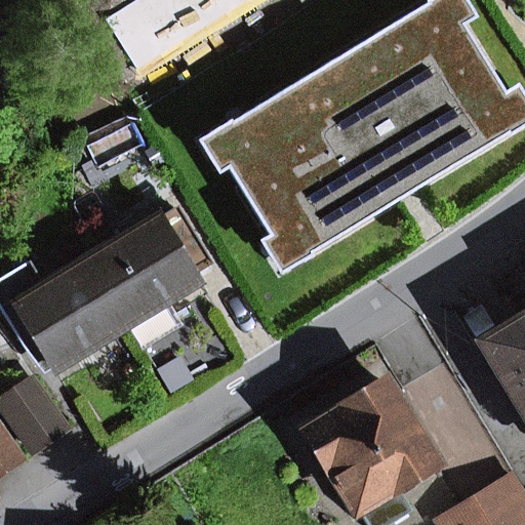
[(460,24),(472,16),(461,0),(432,0),(428,3),(446,33),(460,24)]
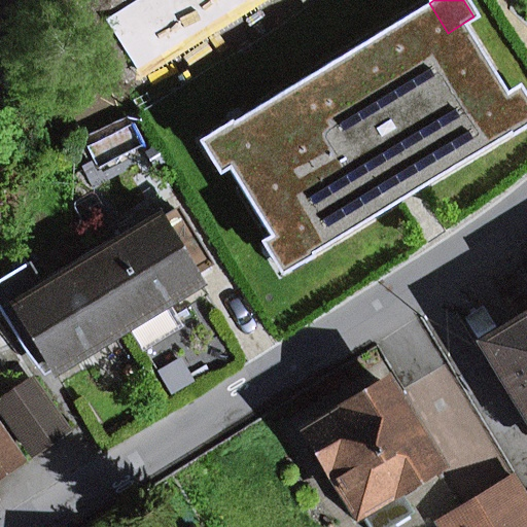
[(510,134),(491,104),(506,95),(462,24),(448,33),(429,3),(230,125),(249,155),(227,169),(271,239),(291,225),(311,256),(399,202),(411,195),(420,188),(510,134)]
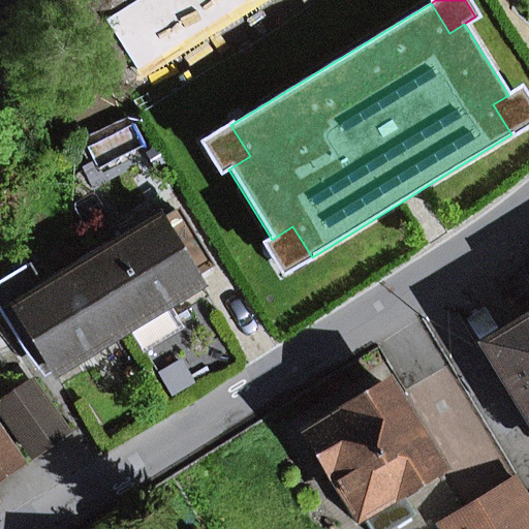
[(511,134),(528,123),(528,103),(519,88),(508,95),(493,104),(511,134)]
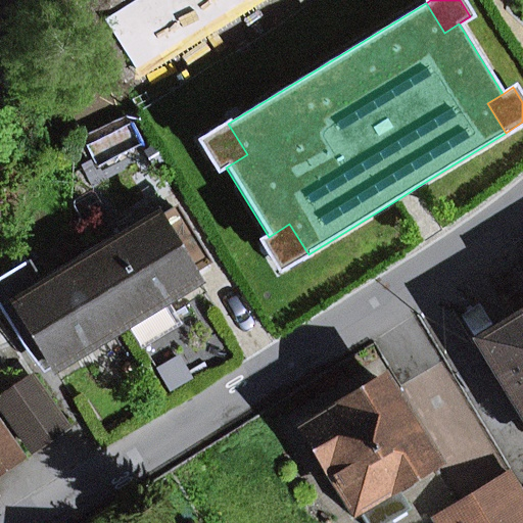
[(226,168),(247,154),(228,124),(199,142),(218,172),(226,168)]
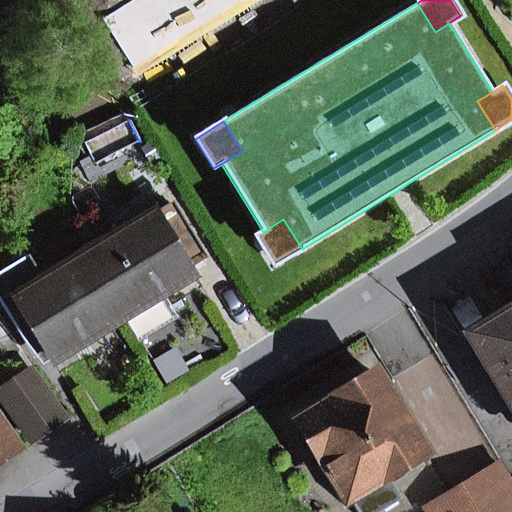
[(158,214),(157,211),(85,254),(124,317),(195,274),(191,268),(182,253),(196,244),(172,206),(158,214)]
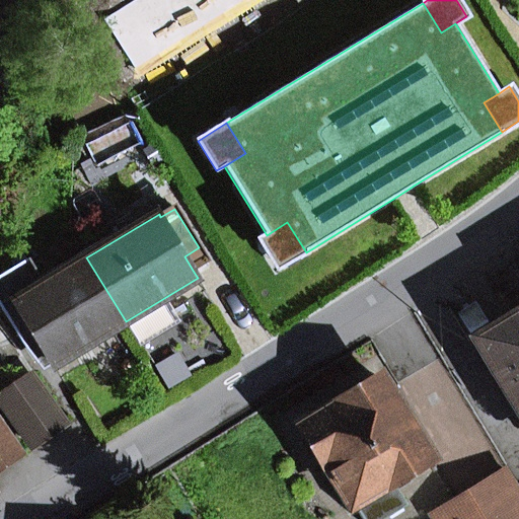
[(277,270),(306,252),(287,222),(267,235),(258,240),(277,270)]
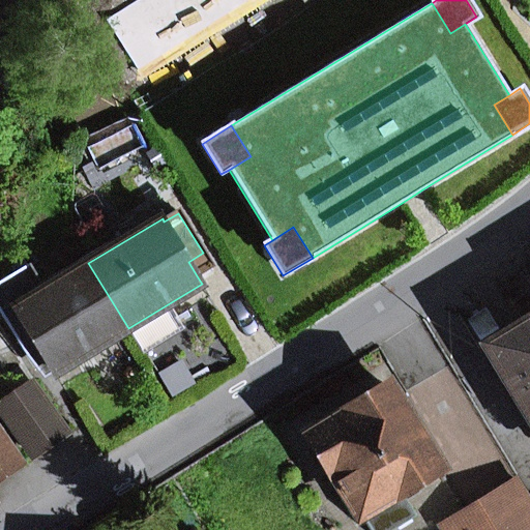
[(198,277),(212,269),(203,253),(188,262),(198,277)]
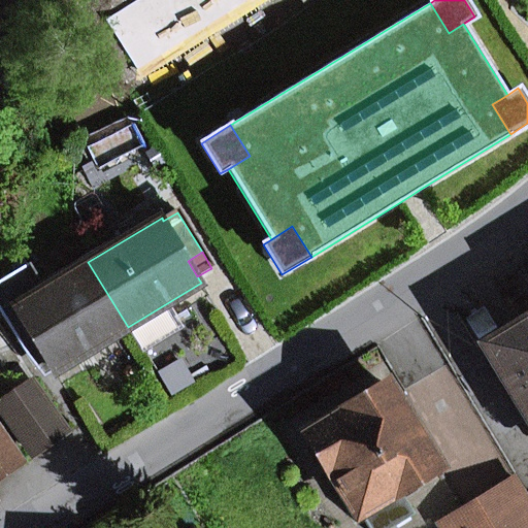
[(40,349),(55,372),(128,327),(88,262),(46,289),(31,264),(0,284),(0,305),(30,356),(40,349)]
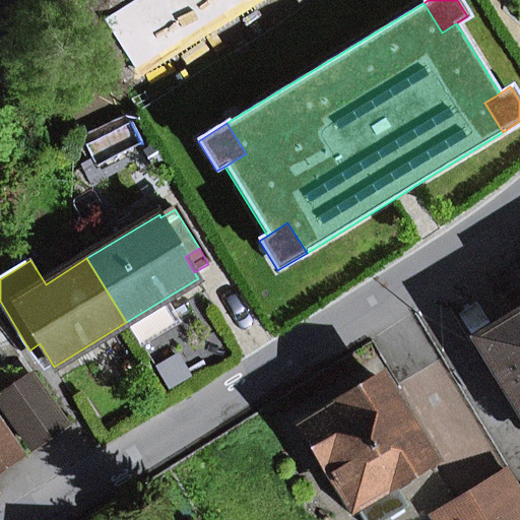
[(519,313),(477,338),(519,410),(519,313)]
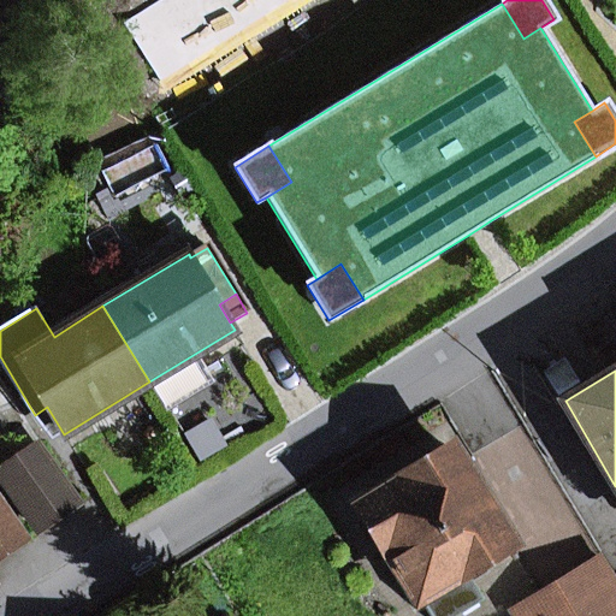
[(59,519),(81,505),(39,445),(0,471),(0,474),(40,532),(59,519)]
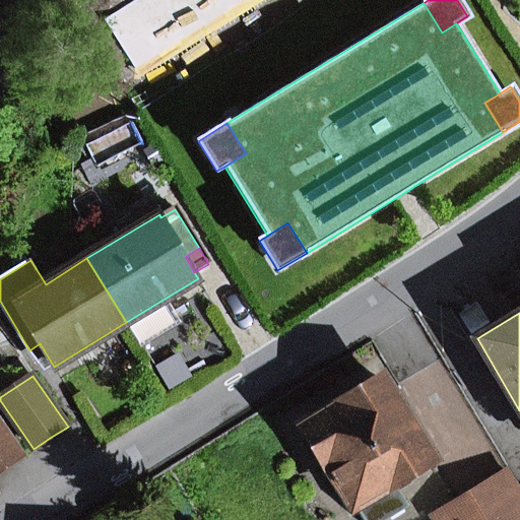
[(393,482),(432,458),(381,379),(305,427),(363,519),(385,519),(408,506),(393,482)]
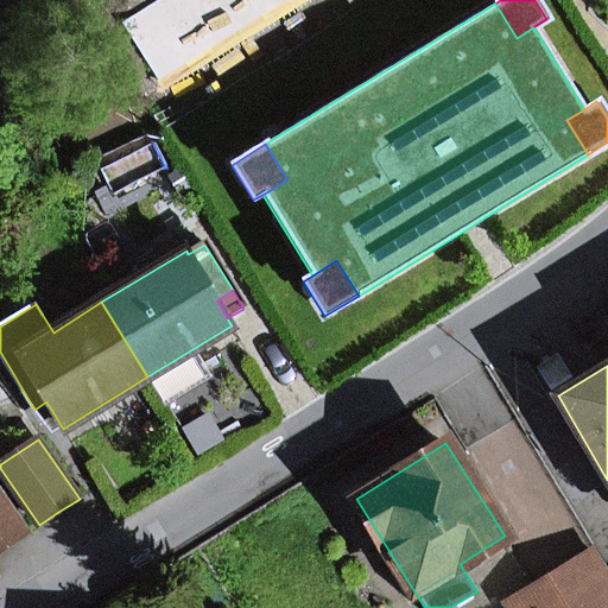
[(0,494),(0,552),(5,550),(27,534),(0,494)]
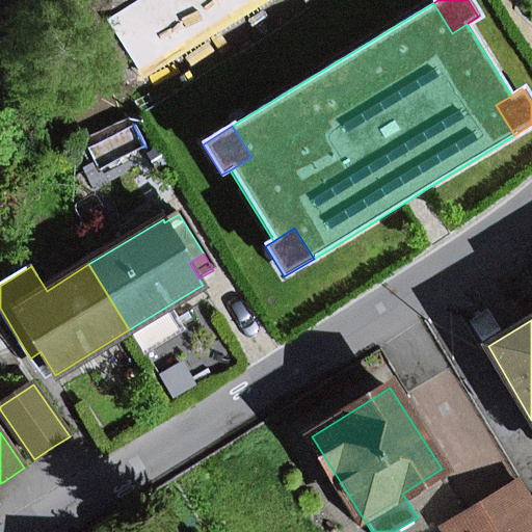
[(474,531),(531,531),(531,506),(519,484),(464,516),(474,531)]
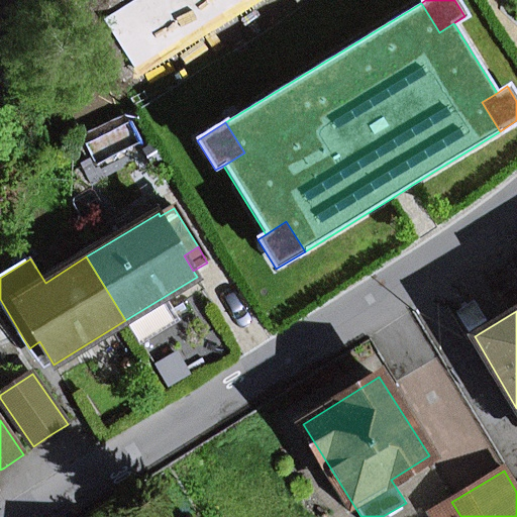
[(433,516),(460,516),(451,502),(431,514),(433,516)]
